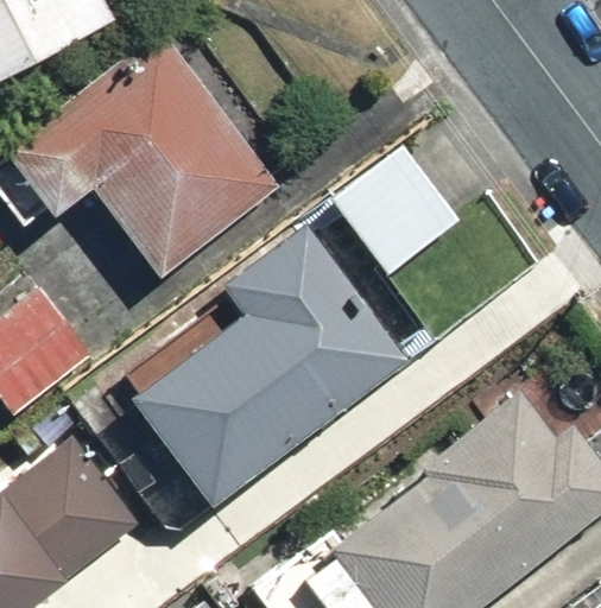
[(0,0),(0,74),(111,13),(102,0),(0,0)]
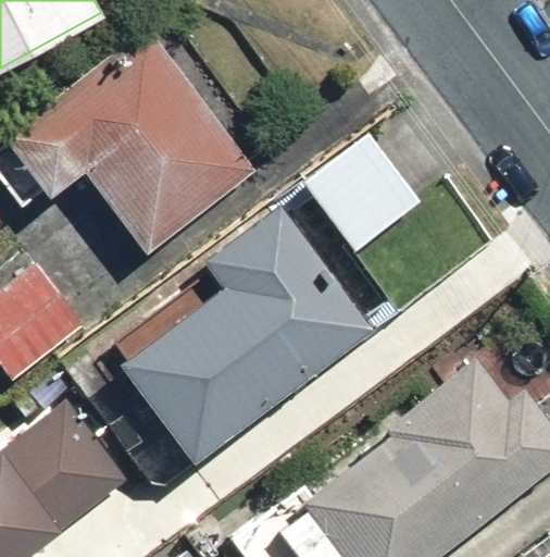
[(258,173),(148,26),(0,138),(0,176),(23,208),(44,192),(53,203),(85,180),(145,260),(171,242),(179,252),(229,214),(220,201),(258,173)]
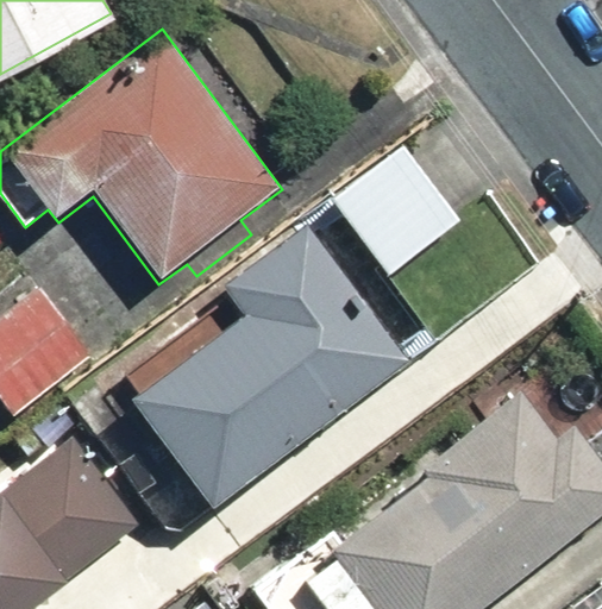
[(392,276),(462,217),(400,144),(330,203),(392,276)]
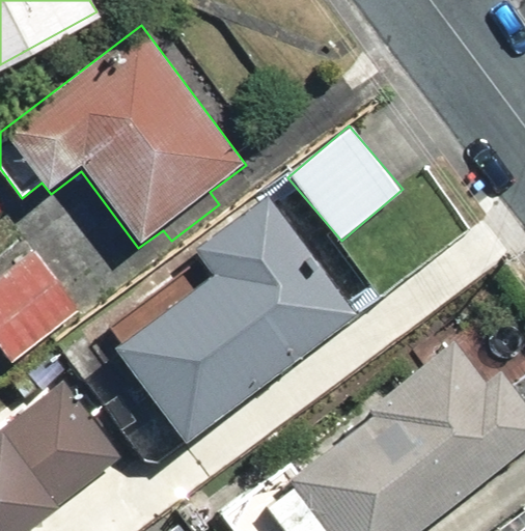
[(182,446),(359,315),(271,197),(194,253),(213,278),(112,353),(182,446)]
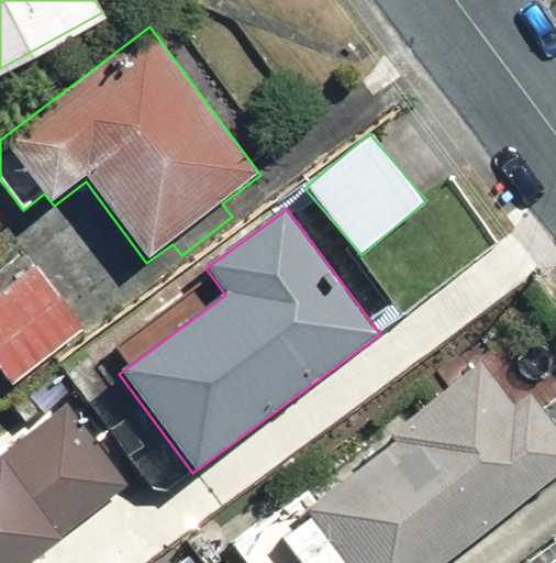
[(0,372),(12,386),(85,327),(33,263),(0,289),(0,372)]
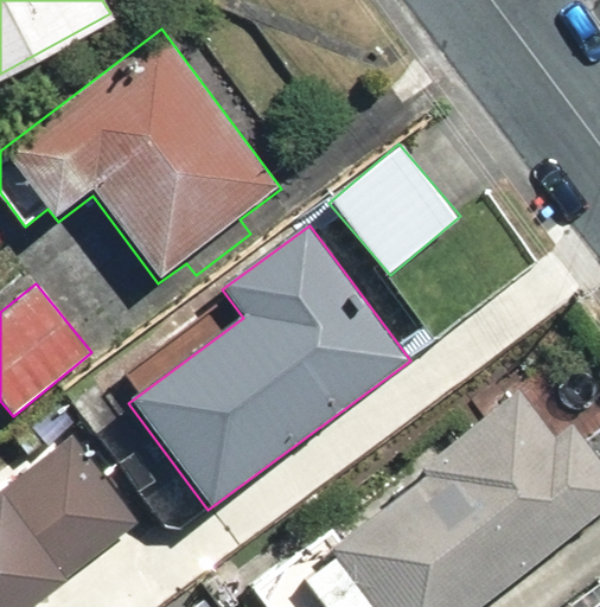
[(365,606),(480,606),(599,512),(599,459),(569,421),(551,435),(515,389),(416,467),(423,477),(324,555),(365,606)]
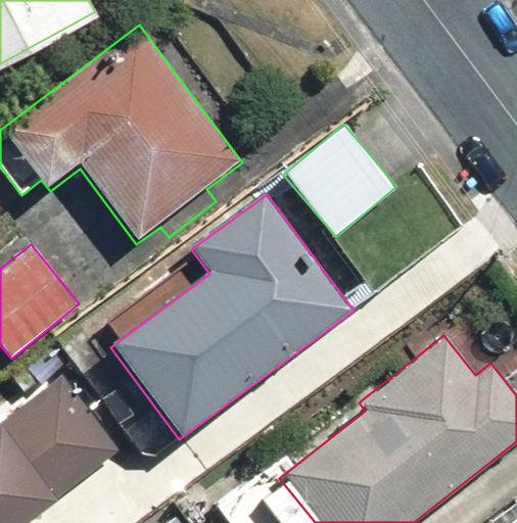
[(83,522),(147,475),(61,372),(0,418),(0,522),(83,522)]
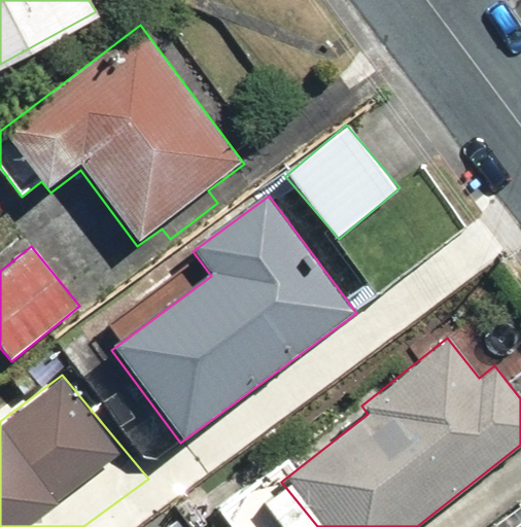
[(520,508),(498,525),(499,526),(520,526),(520,508)]
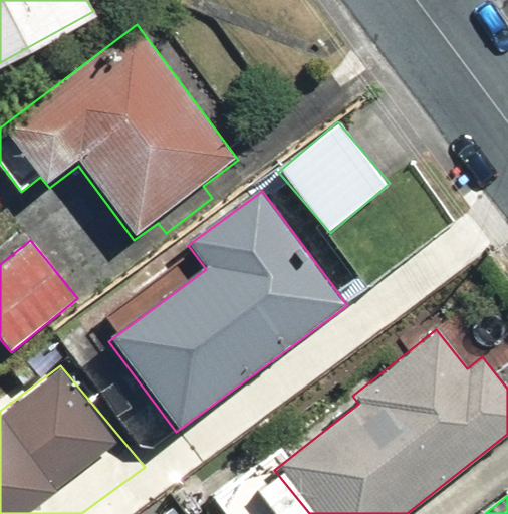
All buildings are outlined.
